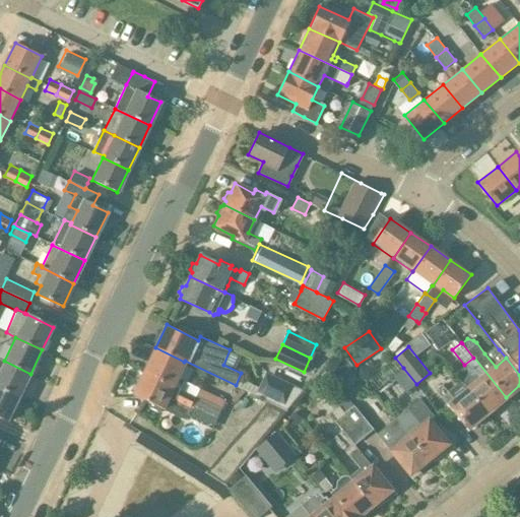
[(155,347),(144,372),(221,409),(222,407),(224,409),(229,401),(199,387),(198,388),(183,380),(181,385),(175,382),(184,362),(155,347)]
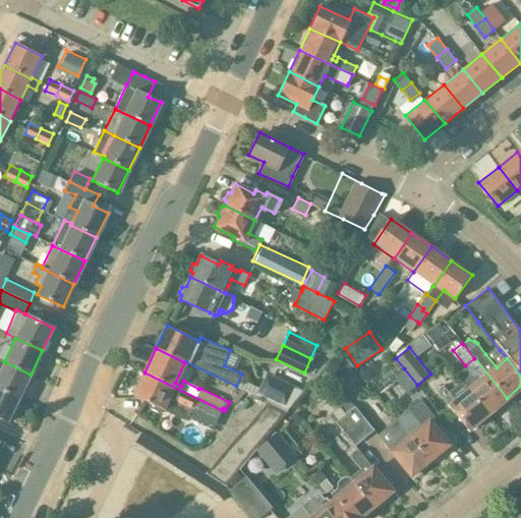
[(466,365),(457,373),(461,379),(468,390),(469,389),(488,413),(507,398),(475,358),(474,358),(465,365),(466,365)]
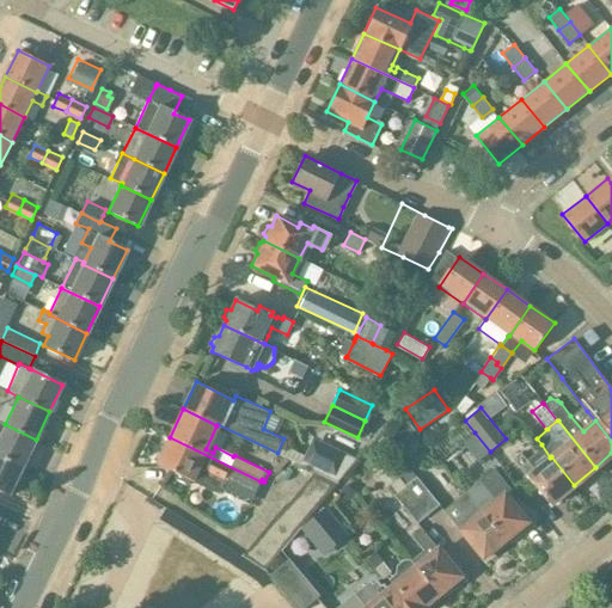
[(0,455),(23,467),(36,440),(5,424),(0,433),(0,455)]
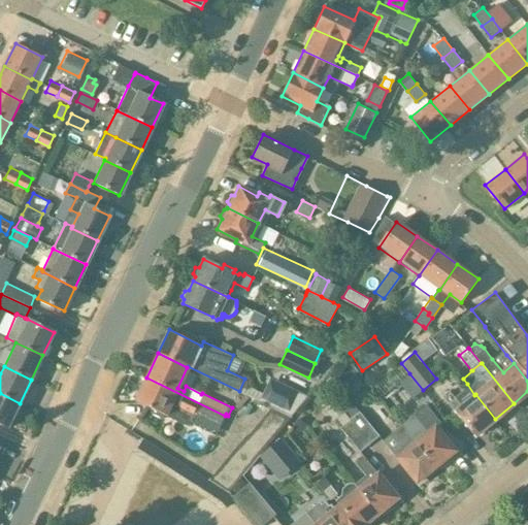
[(270,376),(260,400),(271,405),(270,407),(291,418),(292,416),(307,394),(270,376)]
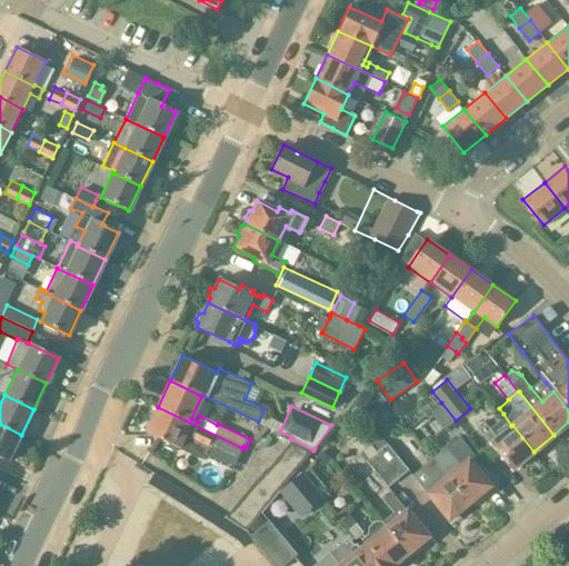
[(146,432),(178,447),(183,435),(189,437),(191,438),(189,443),(203,449),(201,454),(232,468),(242,448),(158,407),(146,432)]
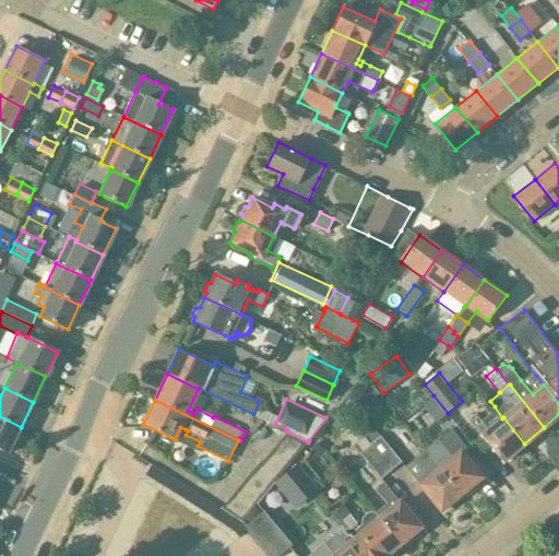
[(475,413),(468,418),(482,435),(482,436),(480,436),(501,461),(524,444),(503,417),(502,418),(495,406),(490,410),(479,418),(475,413)]
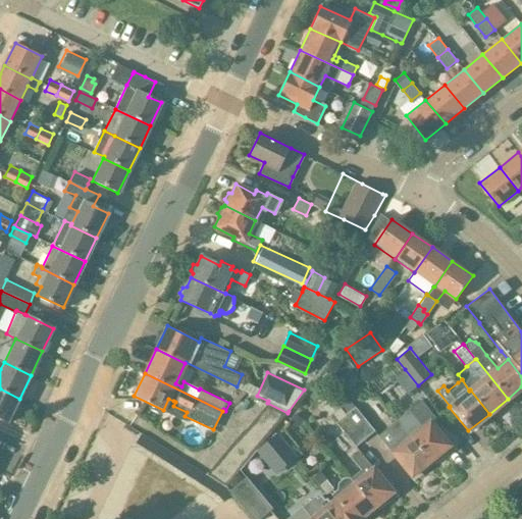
[(0,418),(7,422),(19,399),(0,388),(0,418)]
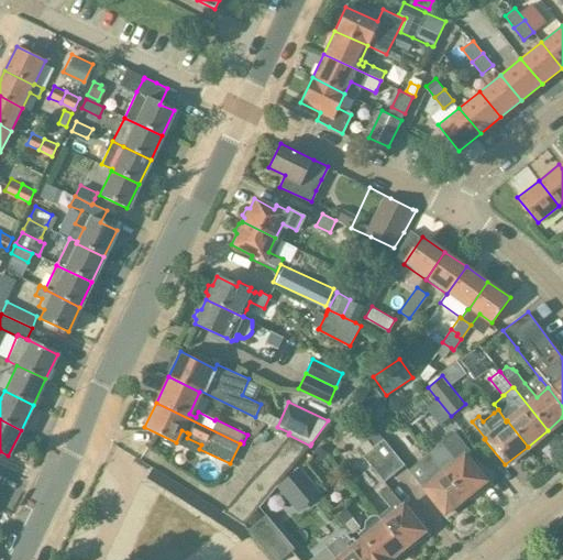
[(440,442),(428,451),(431,456),(454,484),(466,498),(477,490),(475,487),(484,480),(465,457),(464,457),(472,451),(454,430),(440,442)]
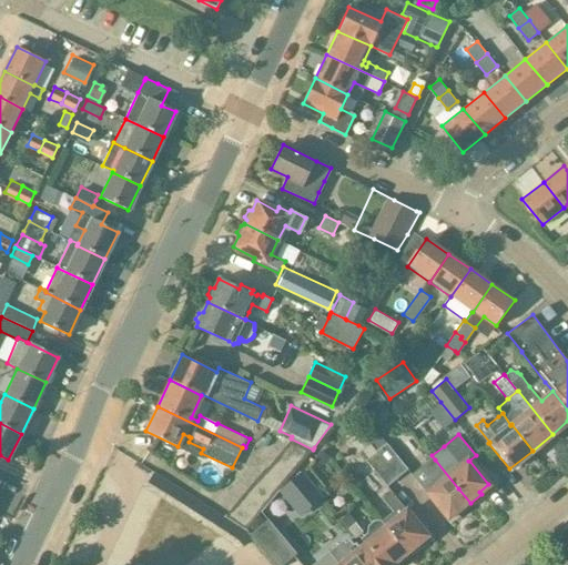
[(313,450),(291,439),(283,449),(301,463),(313,450)]
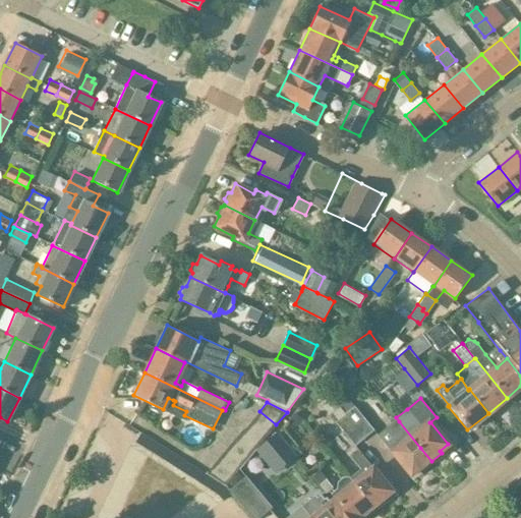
[(355,405),(345,413),(352,421),(364,437),(373,429),(355,405)]
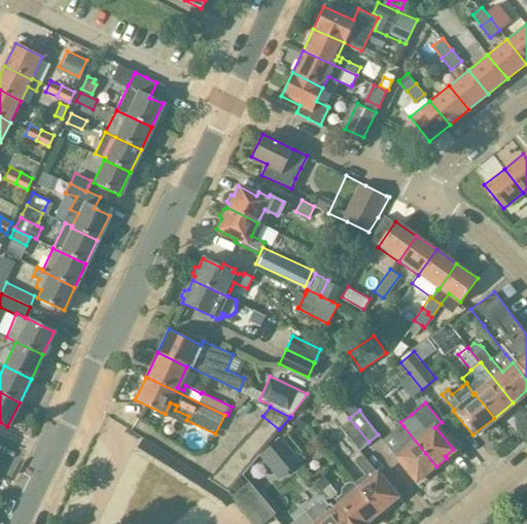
[(262,416),(255,425),(273,439),(277,433),(277,432),(279,429),(262,416)]
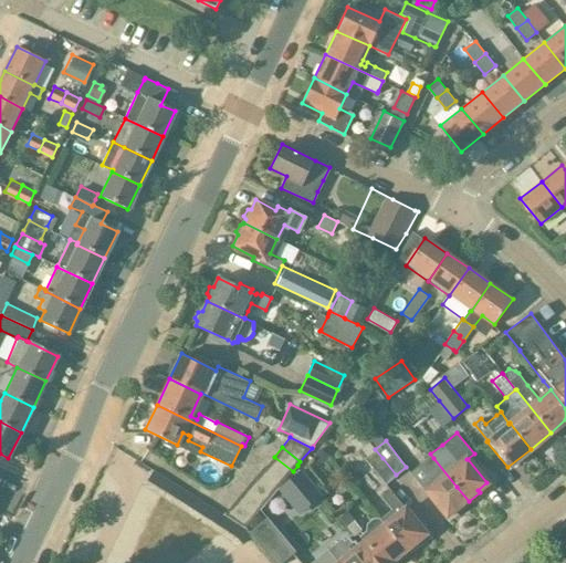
[(367,455),(365,458),(386,483),(396,475),(383,458),(375,449),(367,455)]
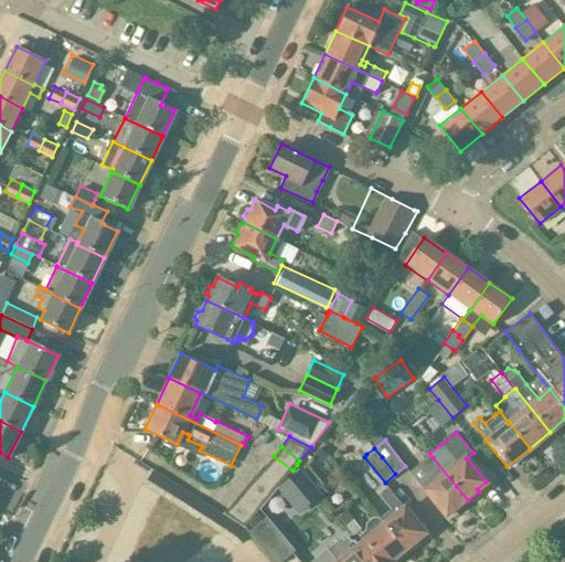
[(429,453),(409,469),(411,470),(426,490),(446,515),(455,507),(457,509),(457,510),(460,507),(468,500),(456,486),(433,457),(429,453)]
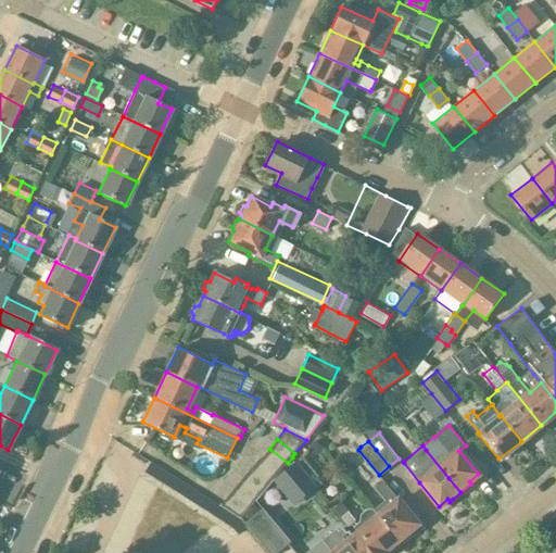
[(288,463),(269,449),(262,459),(279,472),(280,473),(288,463)]
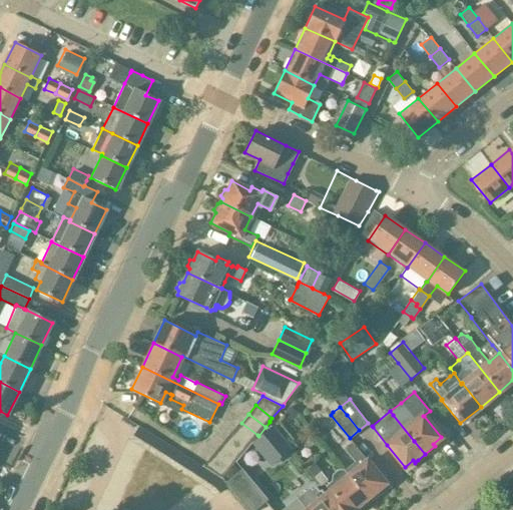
[(258,435),(241,423),(239,421),(232,430),(250,444),(258,435)]
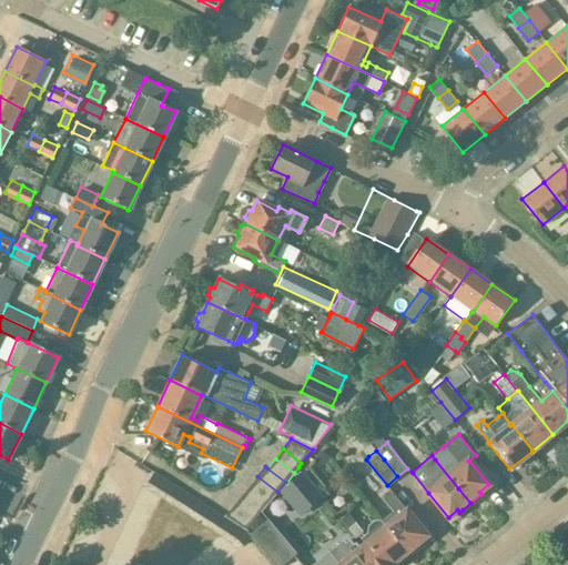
[(303,472),(281,491),(293,505),(315,487),(303,472)]
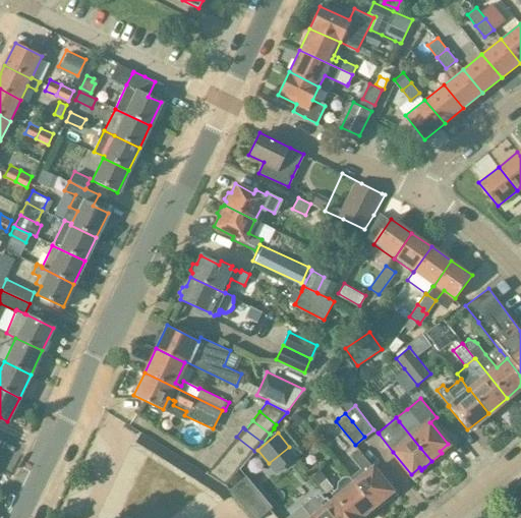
[(236,437),(228,446),(246,459),(254,451),(236,437)]
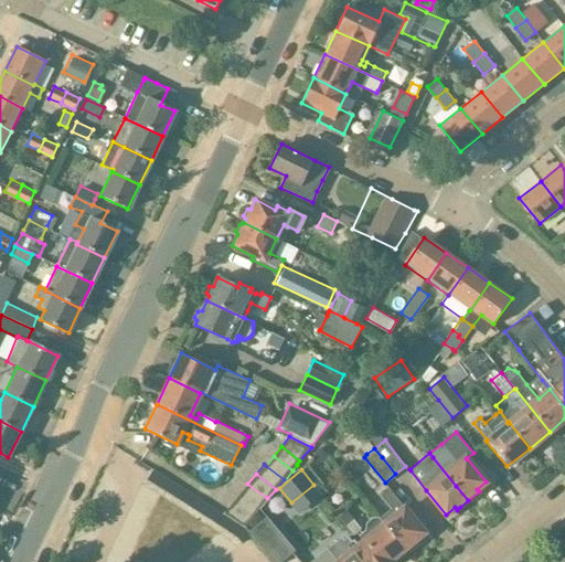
[(247,484),(240,492),(259,508),(267,498),(247,484)]
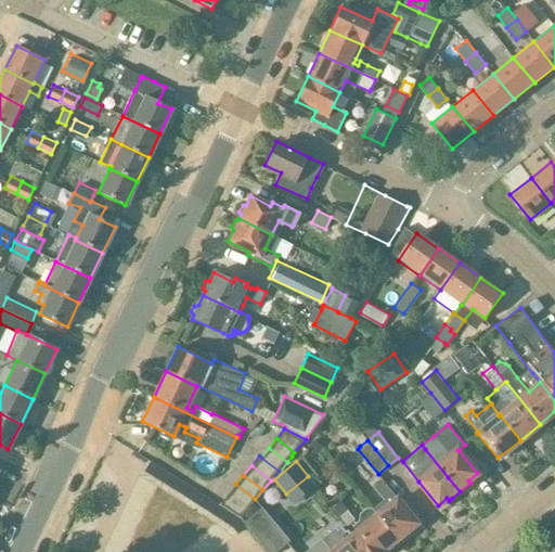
[(378,503),(373,509),(375,511),(377,513),(397,537),(398,539),(400,541),(412,531),(410,529),(418,523),(398,497),(383,478),(373,486),(384,499),(378,503)]
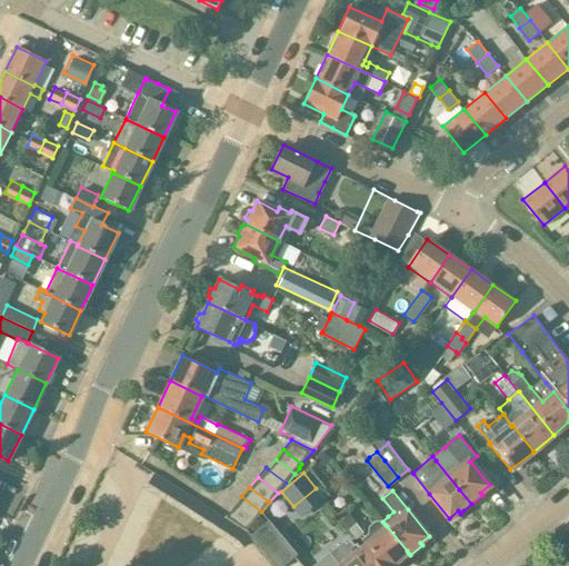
[(233,506),(253,520),(261,512),(241,496),(233,506)]
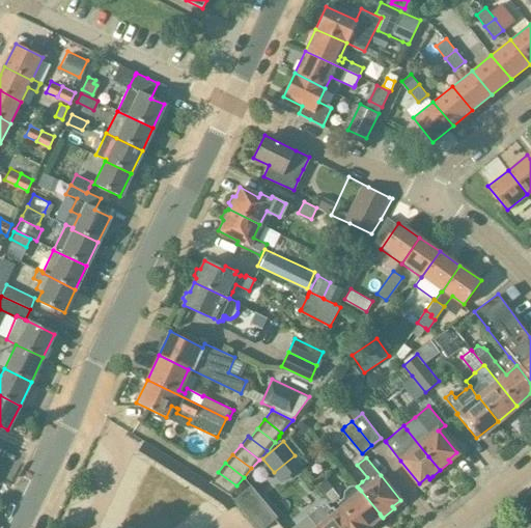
[(184,465),(177,474),(222,502),(226,507),(235,501),(233,499),(233,498),(229,495),(197,474),(184,465)]
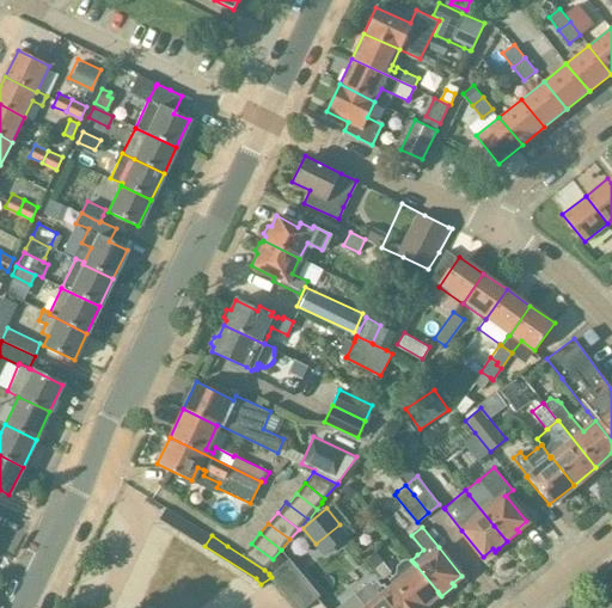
[(251,544),(243,554),(265,569),(273,559),(251,544)]
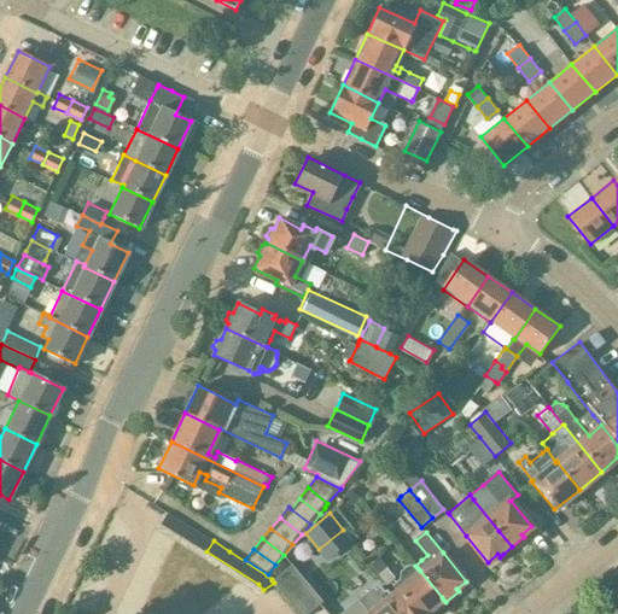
[(395,577),(379,556),(371,563),(379,573),(379,574),(386,584),(388,583),(395,577)]
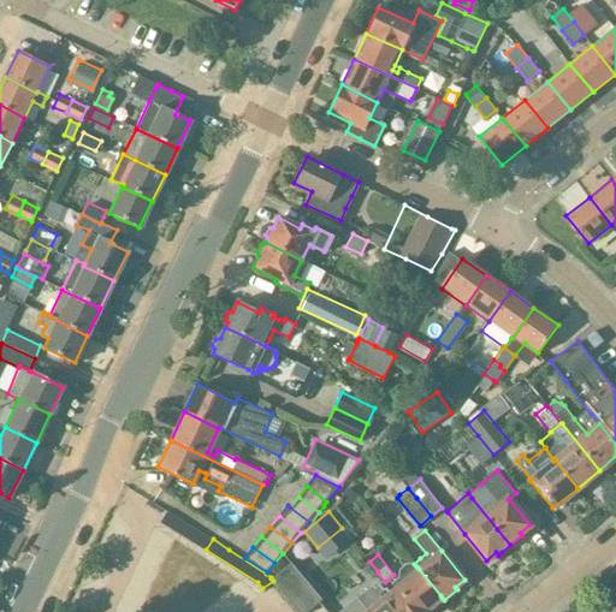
[(271,577),(300,611),(304,611),(321,598),(291,560),(271,577)]
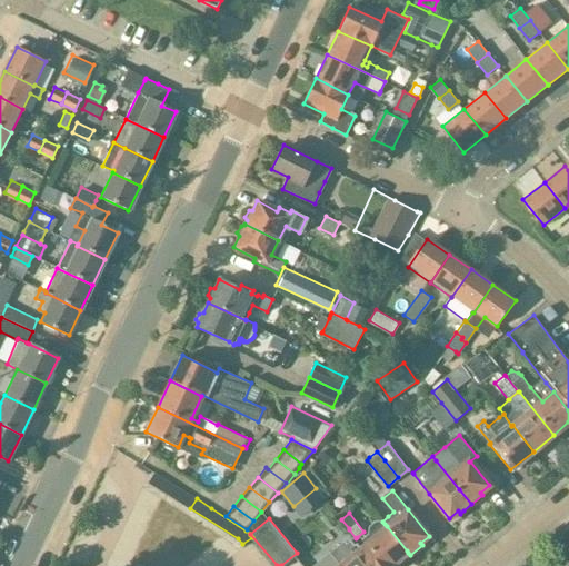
[(361,538),(359,540),(380,565),(391,565),(397,562),(399,564),(410,555),(408,553),(407,550),(387,526),(385,524),(382,522),(381,519),(380,520),(376,520),(369,525),(368,533),(361,538)]
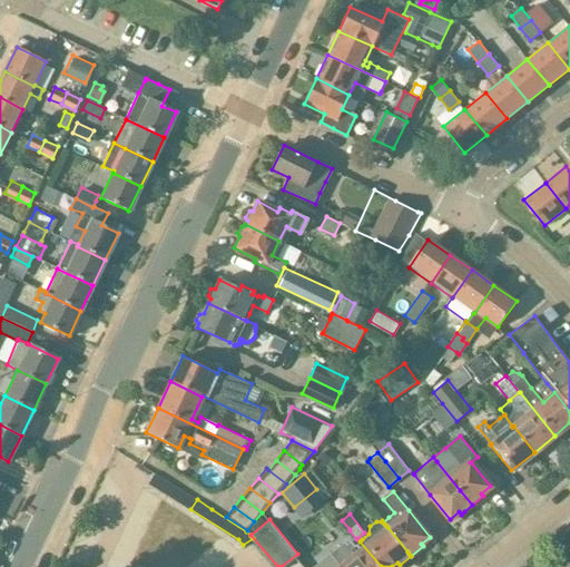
[(330,553),(341,566),(381,566),(360,541),(357,543),(355,545),(351,540),(346,545),(344,541),(331,553),(330,553)]
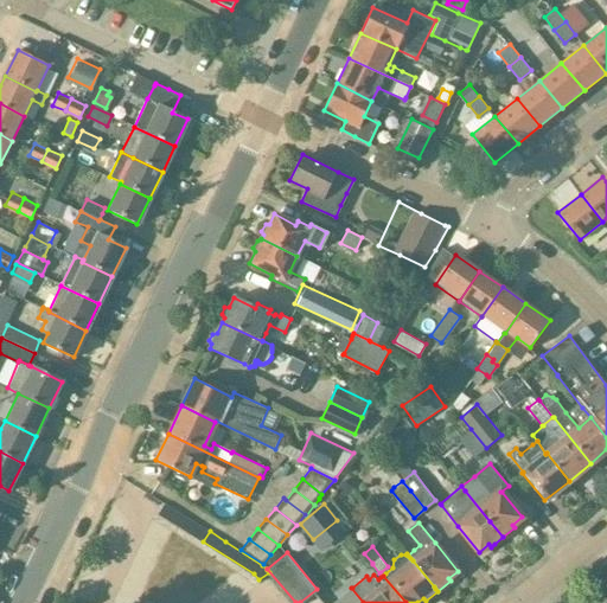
[(332,602),(363,602),(351,588),(337,600),(332,602)]
